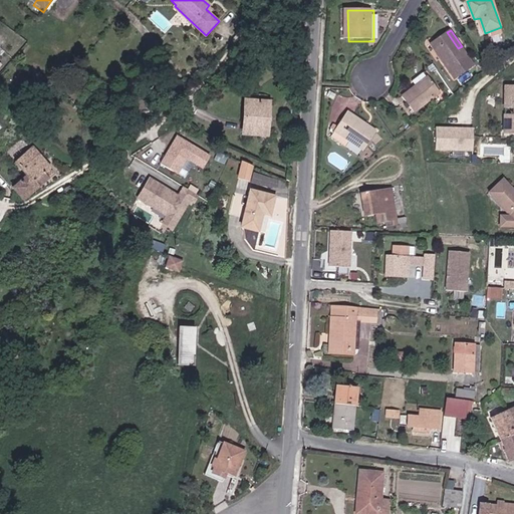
[(447,32),(432,43),(456,78),(475,66),(462,46),(458,48),(447,32)]
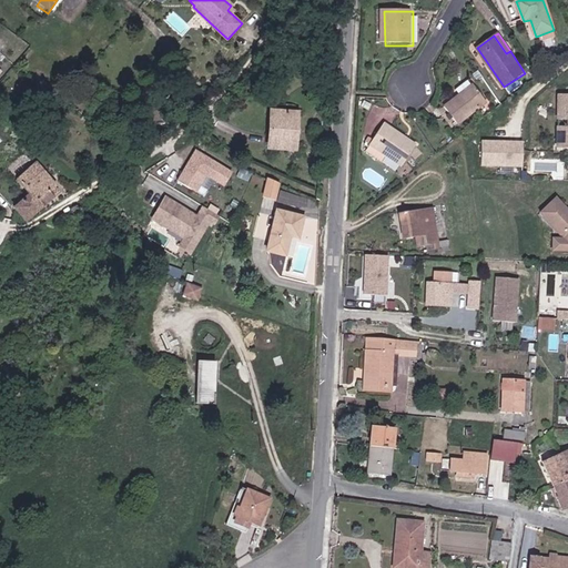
[(472,92),(468,87),(456,95),(459,101),(444,113),(456,130),(486,109),(474,91),(472,92)]
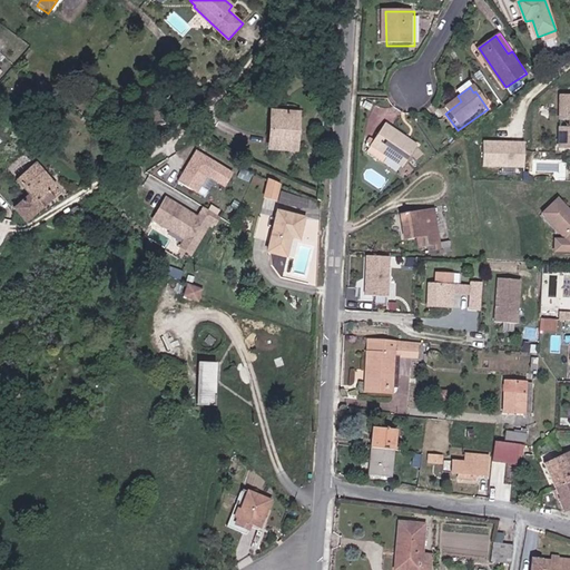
[(275,145),(292,146),(298,146),(300,112),(294,112),(272,110),(269,143),(275,145)]
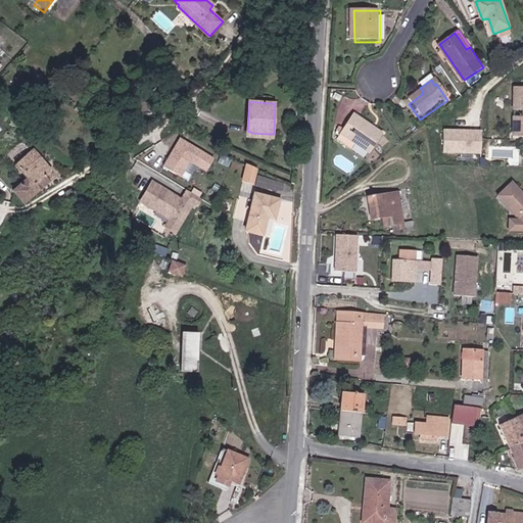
[(360,117),(350,132),(345,128),(343,132),(347,135),(362,145),(377,154),(388,137),(360,117)]
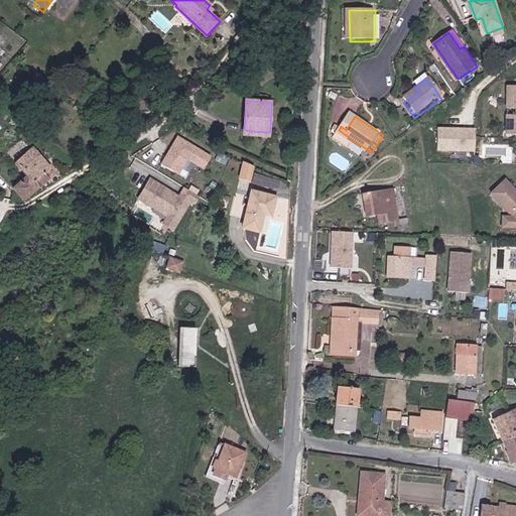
[(476,128),(436,128),(435,151),(475,151),(476,128)]
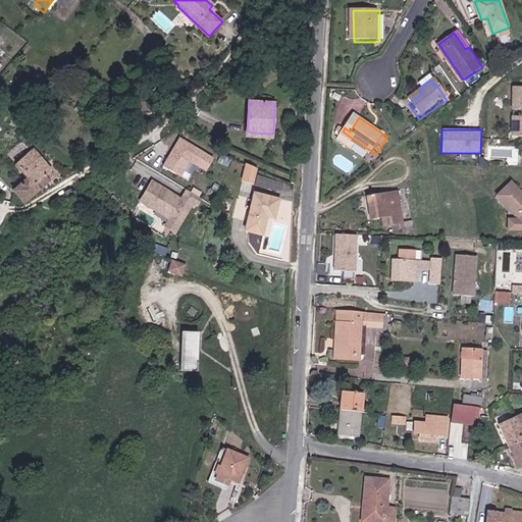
[(361,145),(347,135),(344,140),(358,150),(361,145)]
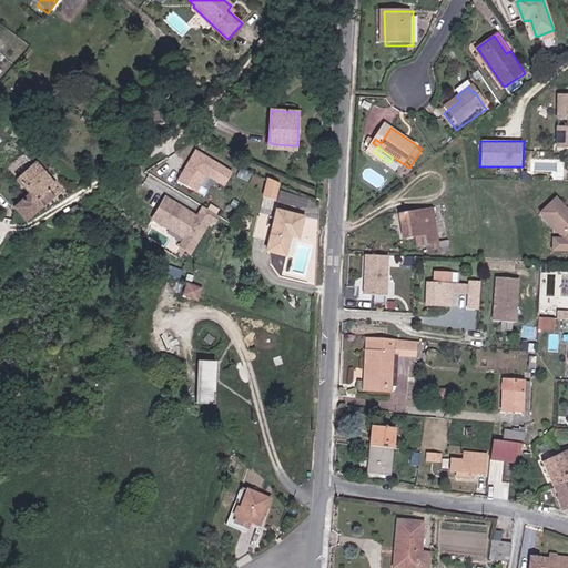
[(234,172),(195,149),(178,180),(198,192),(206,176),(225,188),(234,172)]
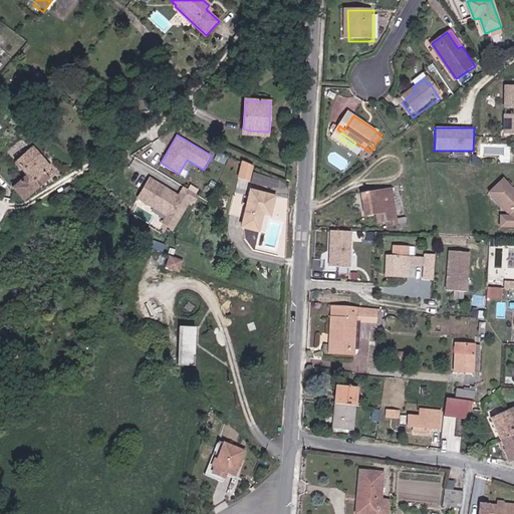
[(45,173),(48,171),(49,172),(52,170),(36,150),(31,155),(45,173)]
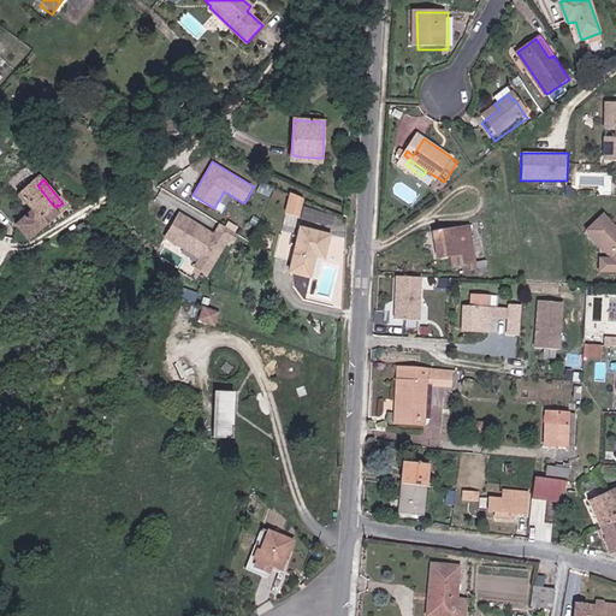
[(29,242),(64,212),(59,206),(58,205),(54,207),(37,185),(22,199),(34,212),(15,229),(29,242)]
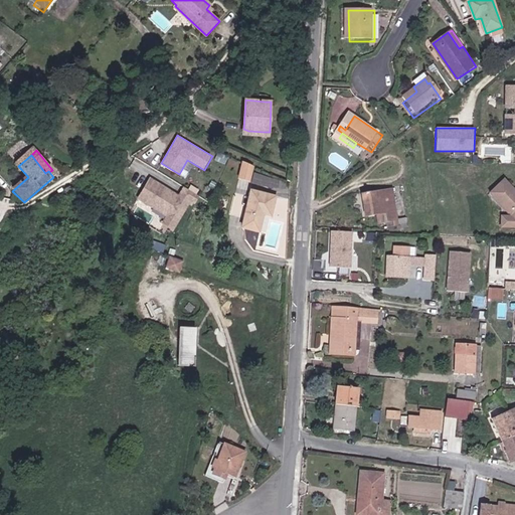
[(255,165),(243,162),(238,177),(251,181),(255,165)]
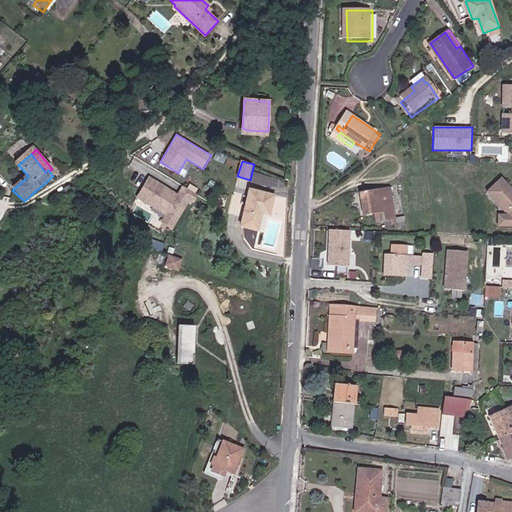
[(178,193),(149,176),(136,198),(164,214),(160,221),(173,228),(189,200),(194,203),(199,194),(183,185),(178,193)]
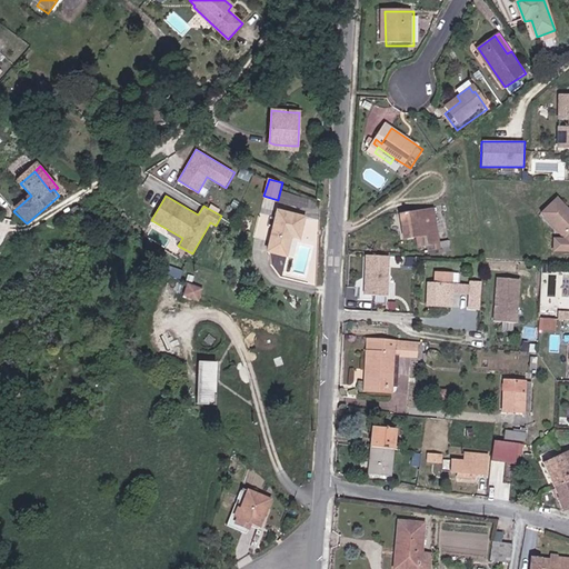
[(568,216),(557,202),(539,221),(563,245),(552,245),(552,260),(568,260),(568,216)]
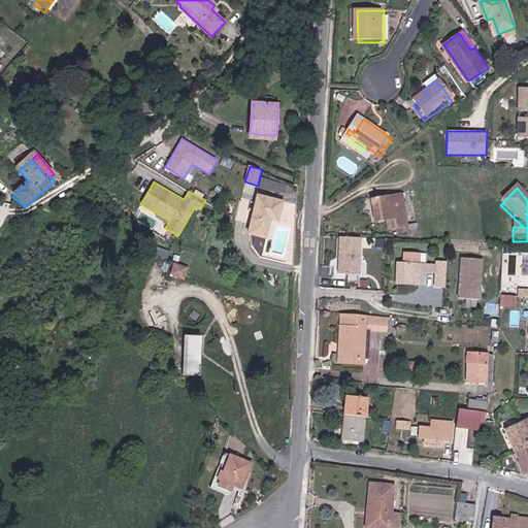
[(256,195),(246,232),(263,237),(269,220),(277,222),(282,201),(256,195)]
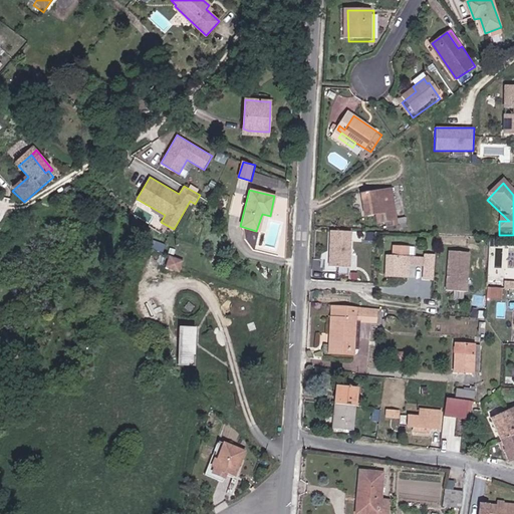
[(401,229),(395,190),(362,195),(366,219),(376,217),(378,226),(394,223),(395,230),(401,229)]
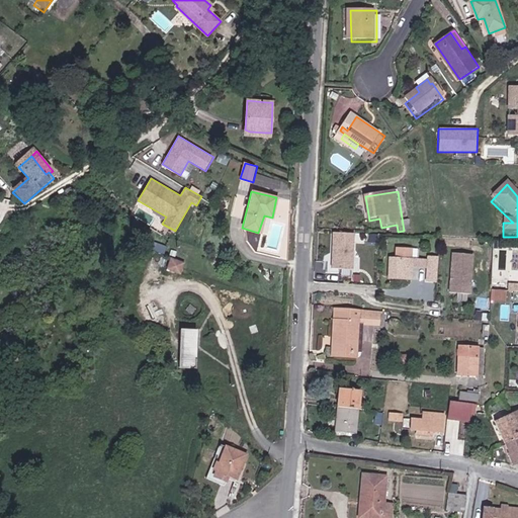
[(352,236),(332,235),(330,271),(351,271),(352,236)]
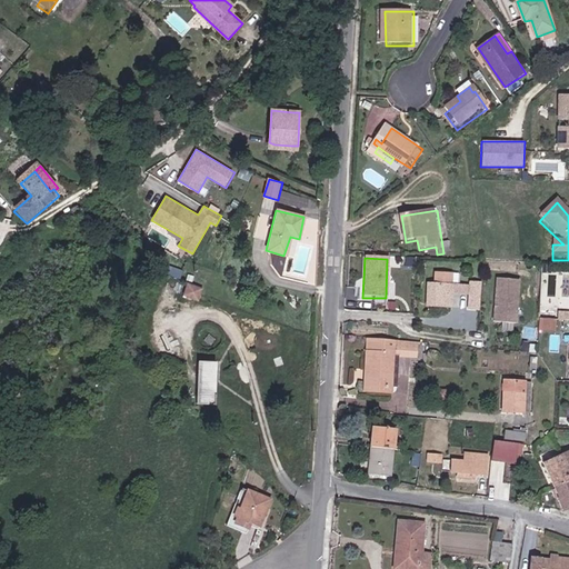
[(432,305),(439,305),(458,305),(458,293),(473,293),(475,285),(458,285),(455,283),(455,272),(441,272),(440,285),(433,283),(432,305)]
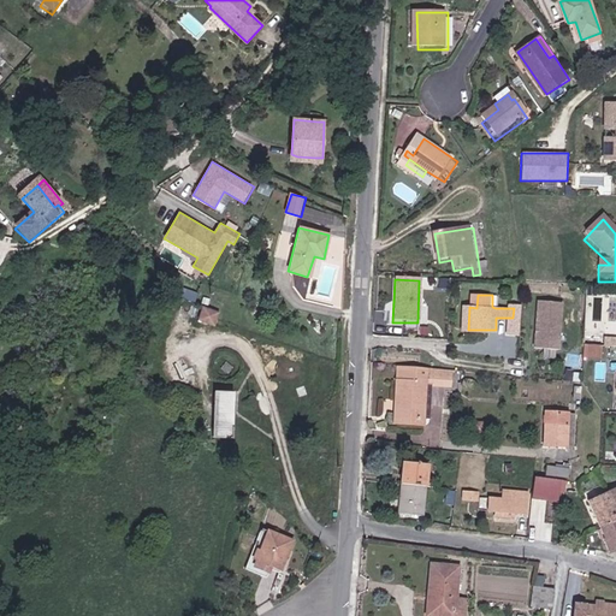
[(566,302),(542,301),(540,349),(564,350),(566,302)]
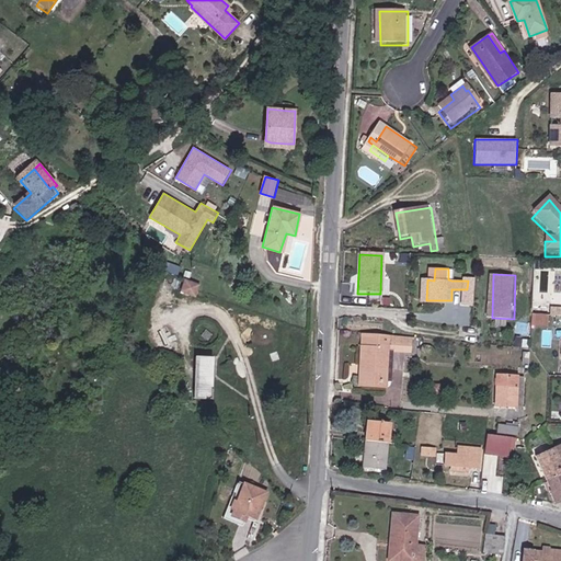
[(197,288),(181,284),(178,294),(194,299),(197,288)]
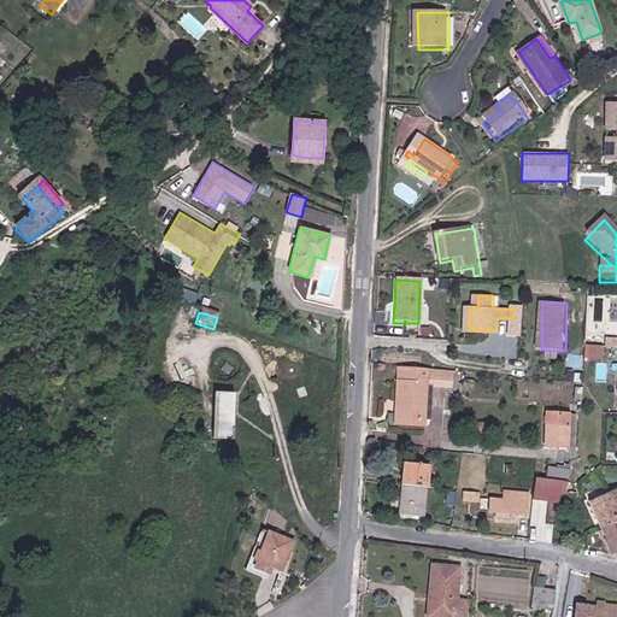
[(230,372),(223,366),(217,374),(224,380),(230,372)]
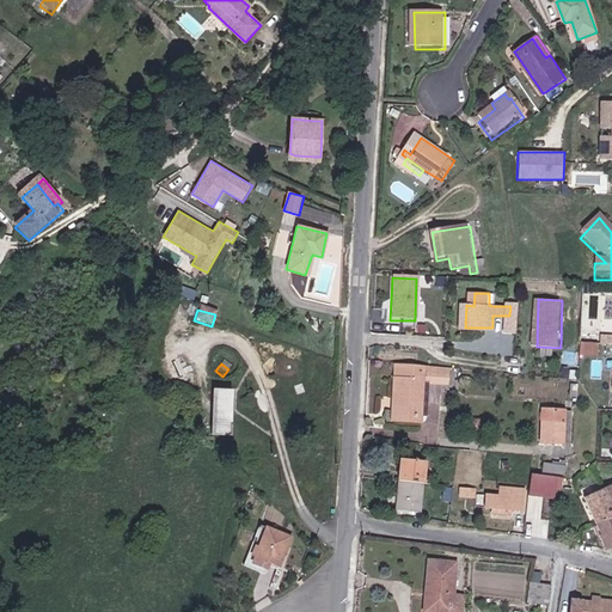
[(451,368),(412,365),(393,363),(393,379),(390,418),(422,421),(422,415),(428,416),(430,381),(450,383),(451,368)]
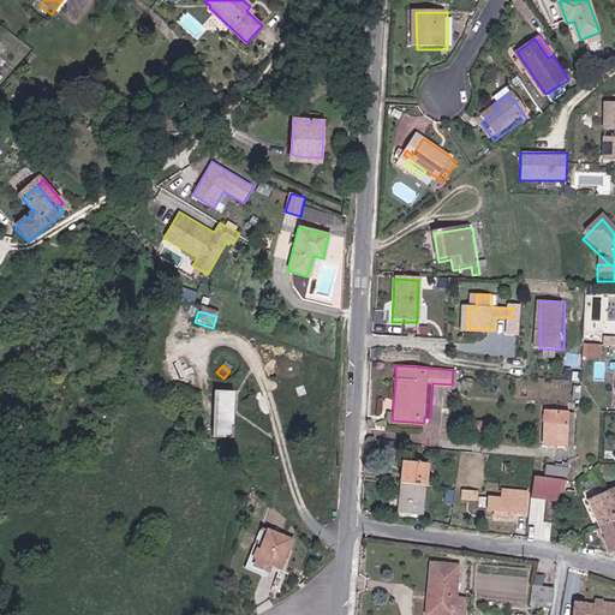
[(238,399),(214,399),(213,443),(237,443),(238,399)]
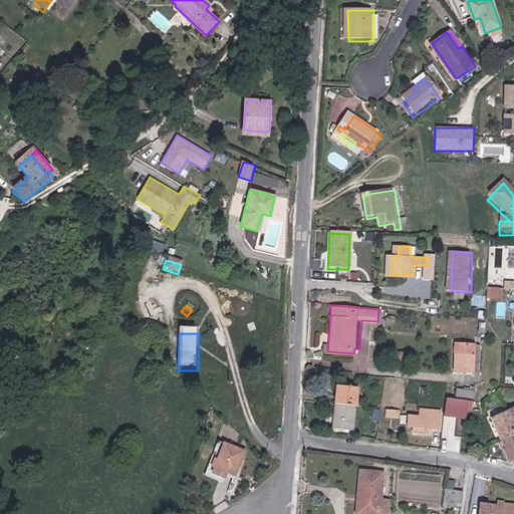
[(478,372),(480,345),(461,344),(460,352),(464,352),(463,371),(478,372)]
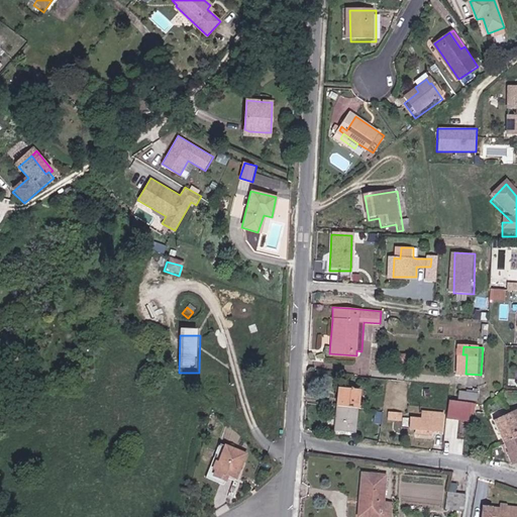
[(341,405),(339,429),(362,431),(363,408),(365,389),(342,387),(341,405)]
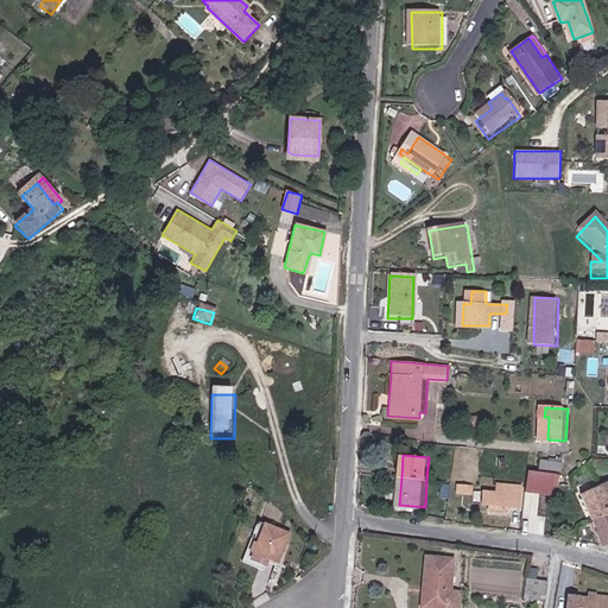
[(476,495),(476,488),(476,474),(469,474),(470,468),(463,468),(462,486),(462,495),(476,495)]
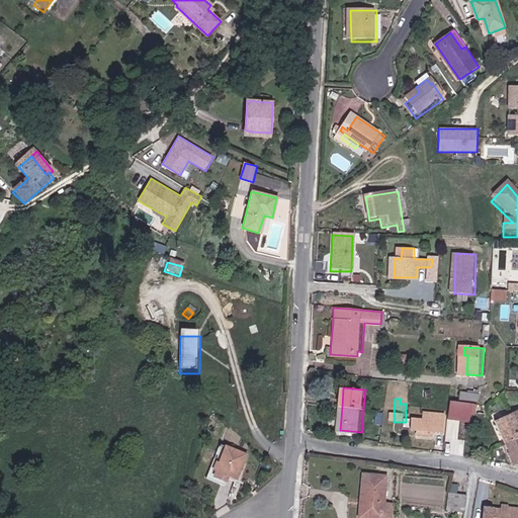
[(517,420),(515,413),(500,420),(503,428),(517,420)]
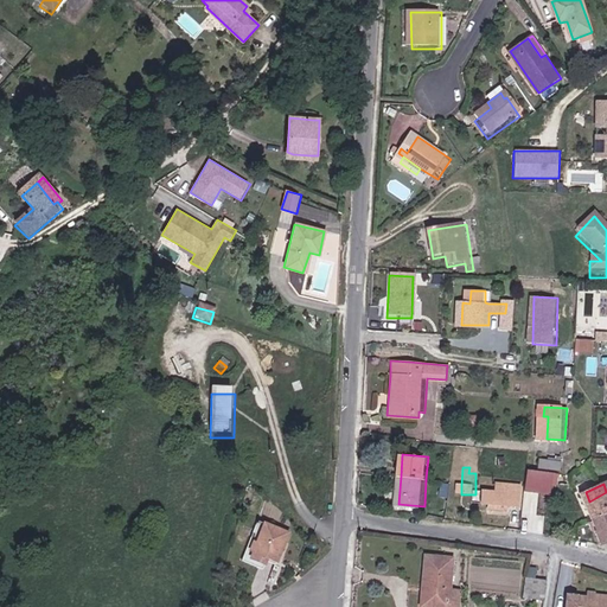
[(512,509),(524,509),(526,489),(497,486),(497,494),(486,493),(485,506),(494,508),(493,512),(512,513),(512,509)]
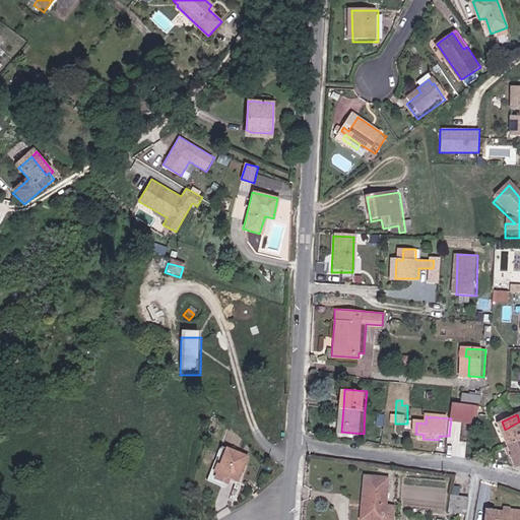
[(519,421),(505,430),(513,446),(519,442),(519,421)]
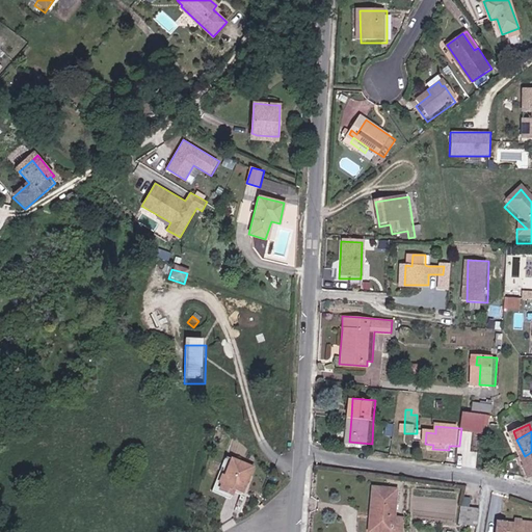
[(395,443),(395,434),(381,432),(381,442),(395,443)]
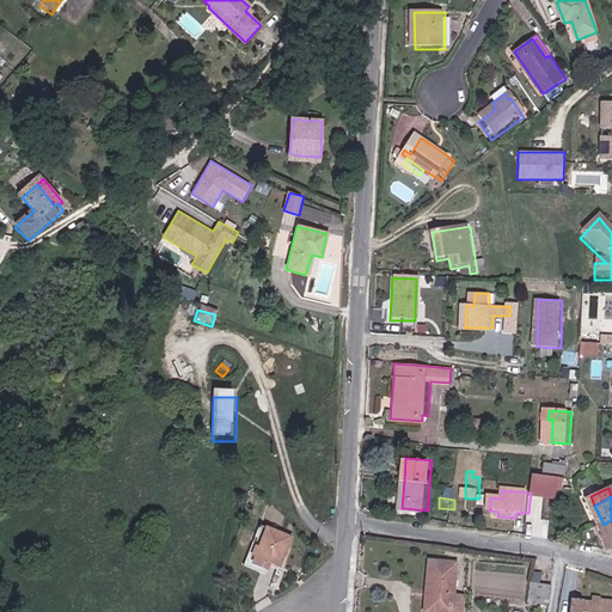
[(281,575),(282,569),(293,539),(263,528),(258,527),(243,568),(269,577),(271,571),(281,575)]
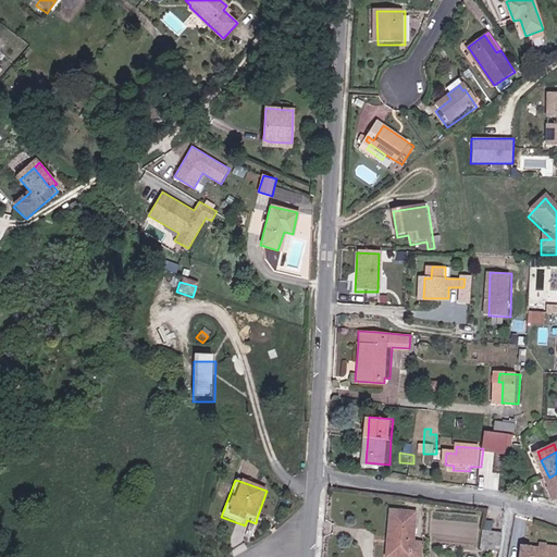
[(393,556),(411,556),(416,515),(390,512),(386,540),(391,540),(388,556),(393,556)]
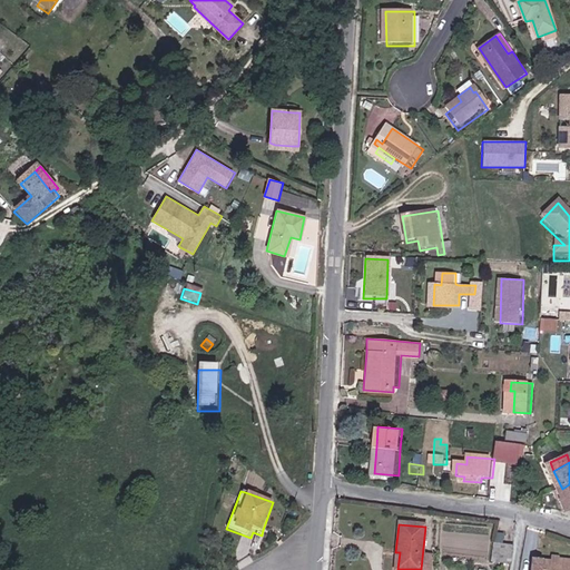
[(511,558),(514,538),(497,536),(494,550),(501,550),(500,557),(511,558)]
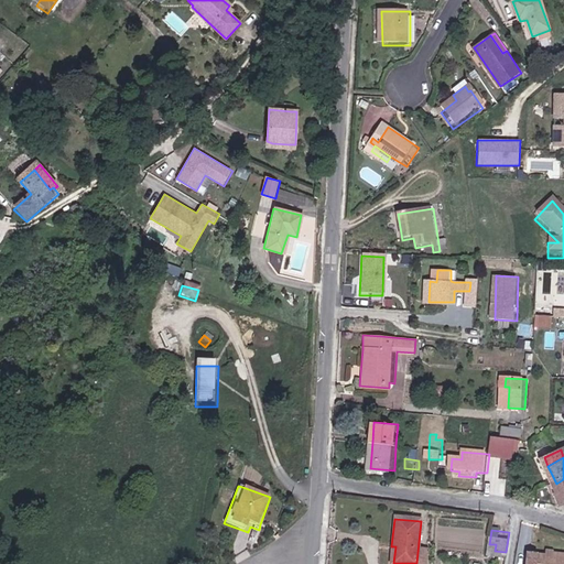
[(557,559),(534,554),(532,563),(563,563),(563,554),(557,553),(557,559)]
